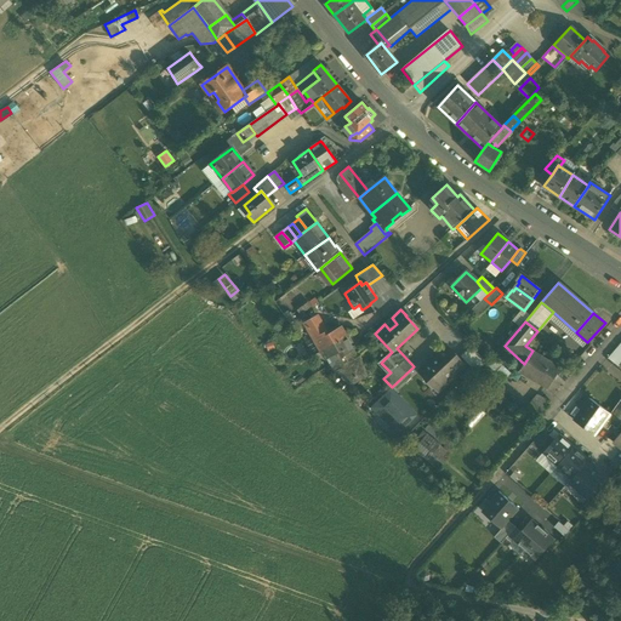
[(341,326),(328,335),(322,323),(308,330),(322,351),(346,336),(341,326)]
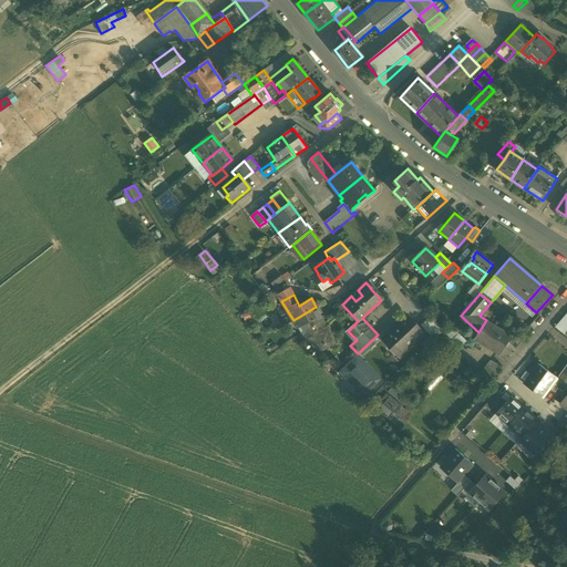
[(316,307),(294,320),(298,329),(308,322),(320,316),(320,315),(321,313),(319,309),(317,309),(316,307)]
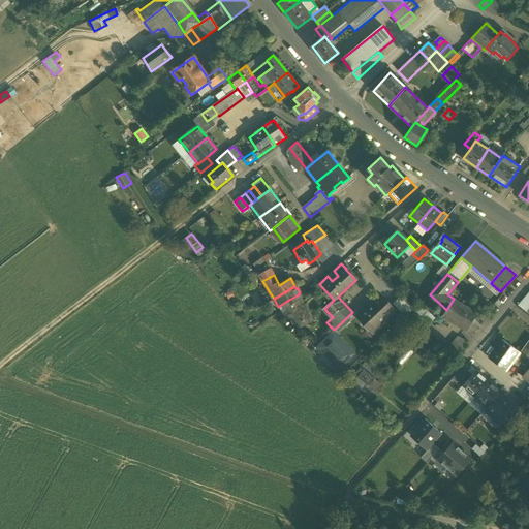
[(528,291),(518,306),(527,312),(528,310),(528,291)]
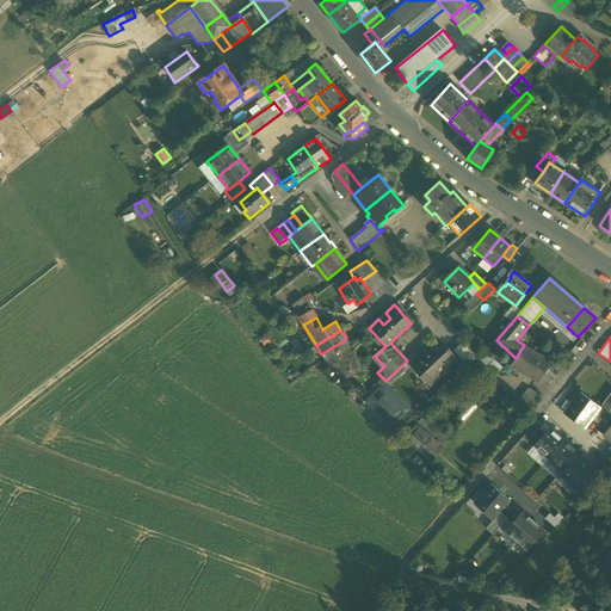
[(345,340),(332,347),(334,353),(349,345),(345,340)]
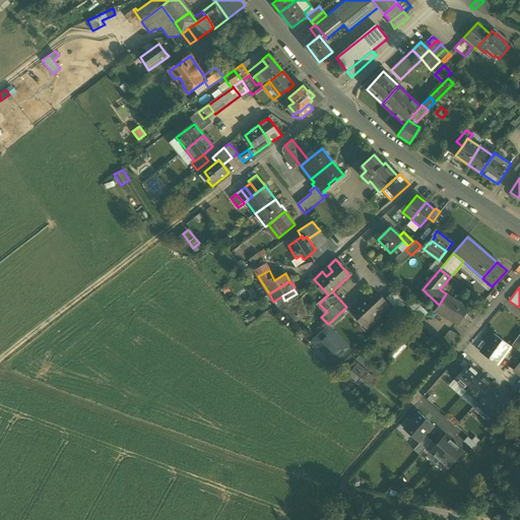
[(373,290),(351,311),(356,316),(356,319),(359,322),(362,322),(367,317),(372,322),(388,307),(383,302),(383,299),(381,297),(378,297),(373,290)]
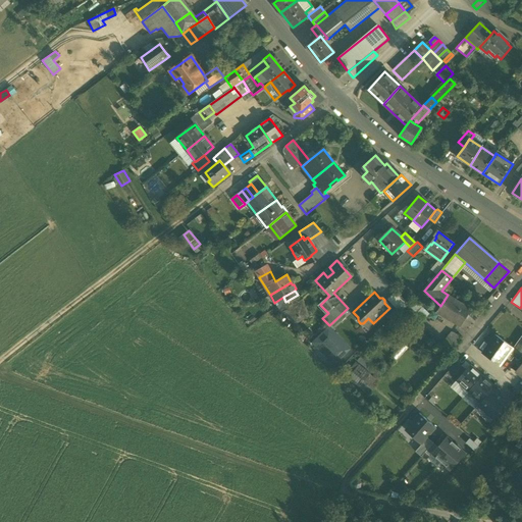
[(396,292),(387,300),(400,313),(409,305),(396,292)]
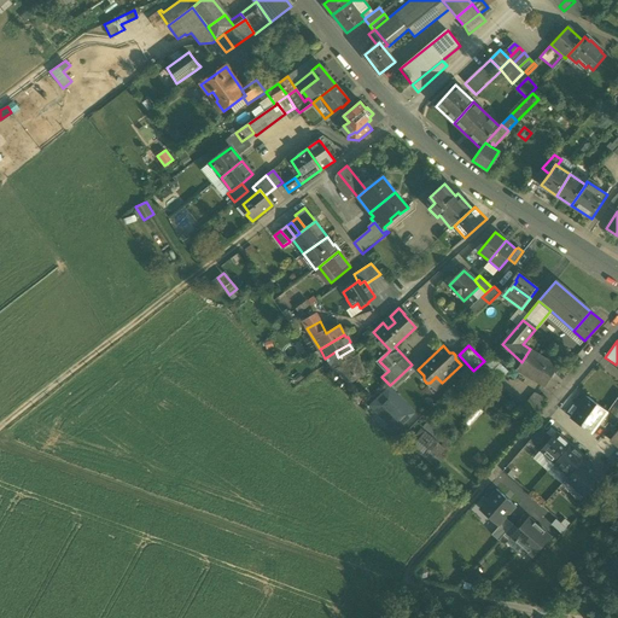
[(338,357),(334,360),(338,367),(333,369),(349,385),(365,373),(357,355),(356,356),(353,349),(338,357)]
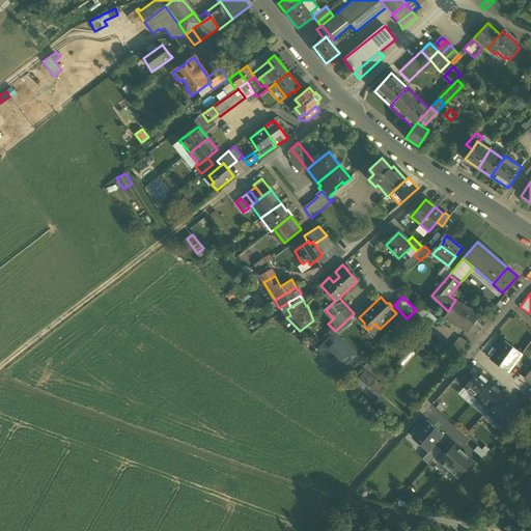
[(480,315),(455,300),(448,311),(444,317),(469,333),(480,315)]
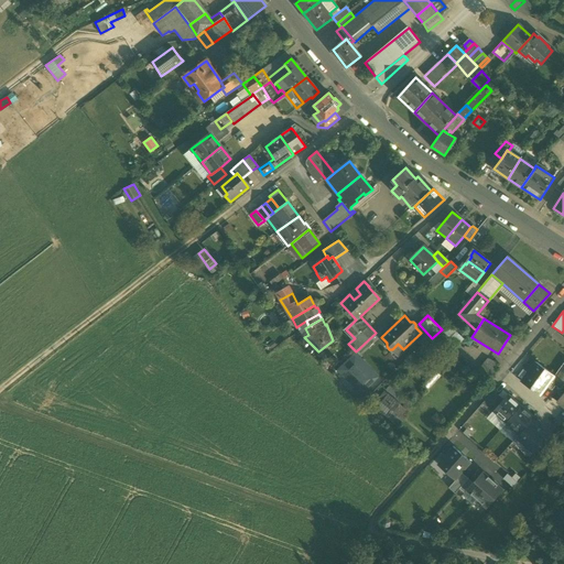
[(453,349),(463,339),(447,325),(438,334),(453,349)]
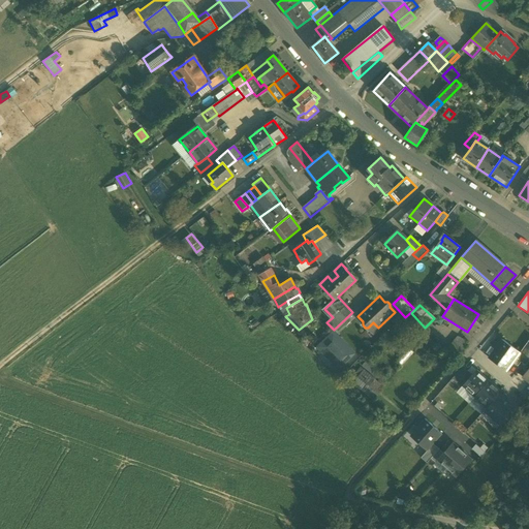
[(316,347),(321,353),(334,340),(329,335),(316,347)]
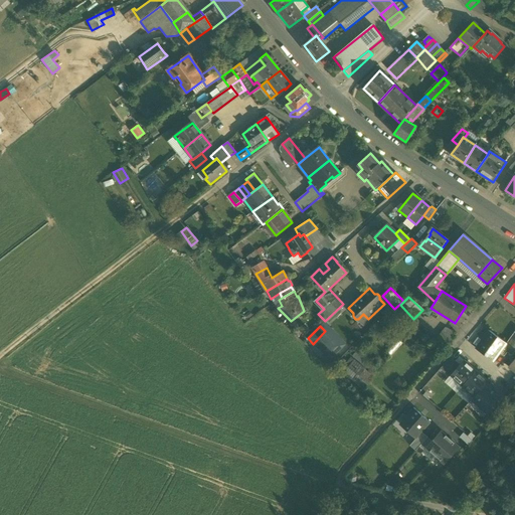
[(448,327),(434,343),(443,350),(457,334),(448,327)]
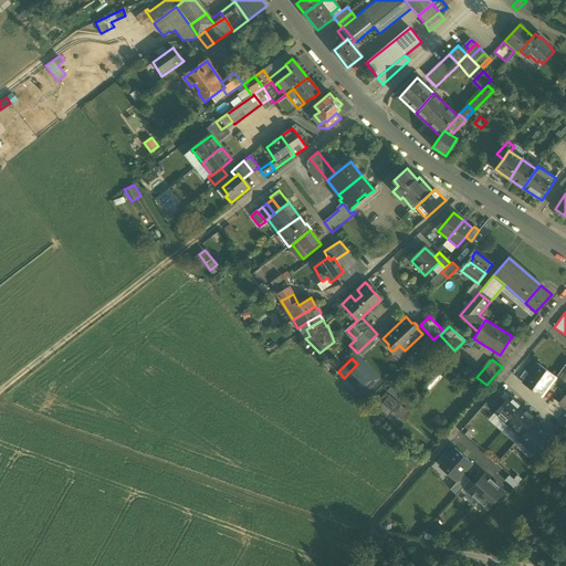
[(357,364),(344,378),(363,396),(380,378),(366,364),(362,368),(357,364)]
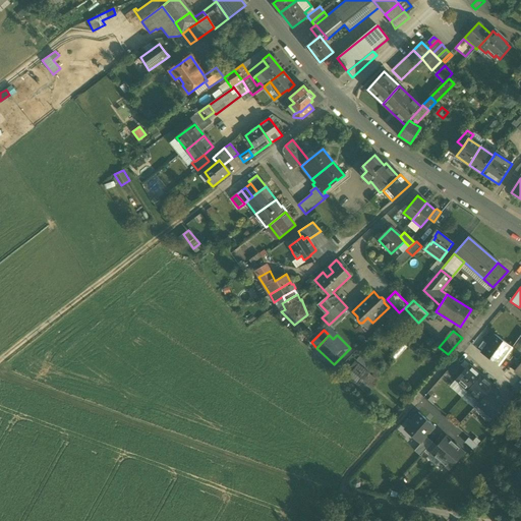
[(480,352),(498,366),(512,348),(494,335),(480,352)]
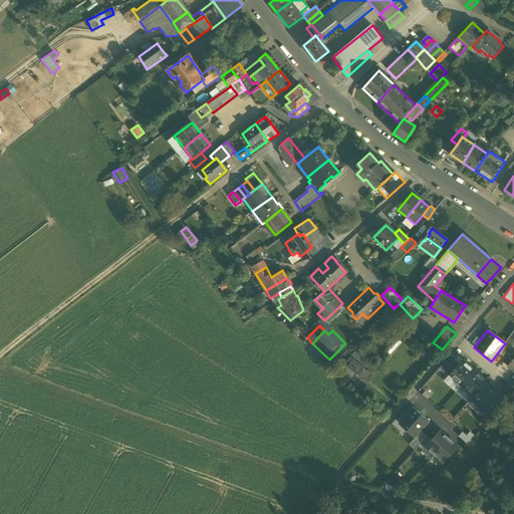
[(352,355),(373,373),(378,367),(371,361),(370,363),(365,359),(366,357),(357,349),(352,355)]
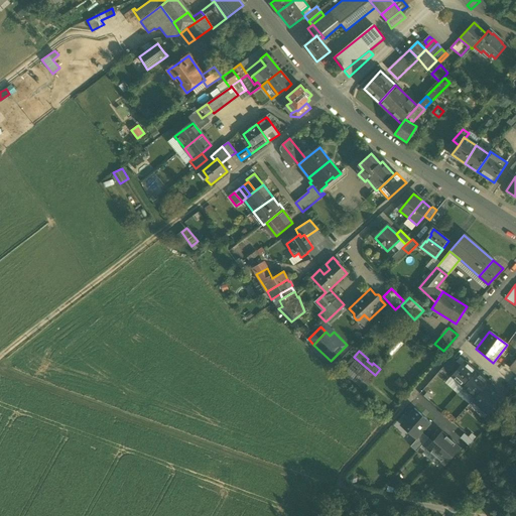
[(452,358),(440,370),(445,374),(456,362),(452,358)]
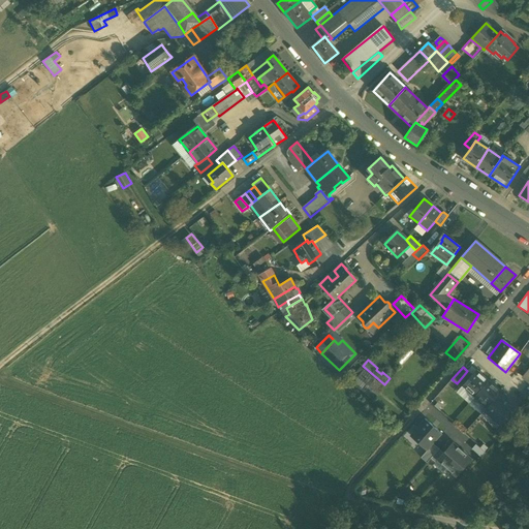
[(380,384),(360,368),(353,375),(351,374),(346,380),(352,385),(353,384),(369,398),(380,384)]
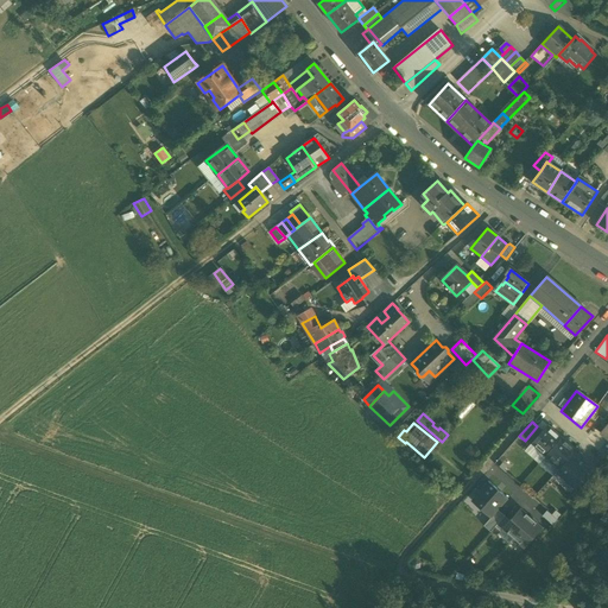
[(562,438),(548,425),(543,431),(532,443),(546,456),(562,438)]
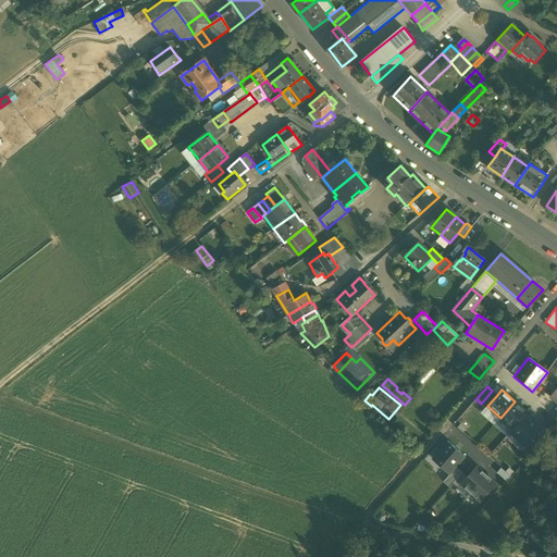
[(492,391),(481,404),(485,408),(487,406),(497,395),(492,391)]
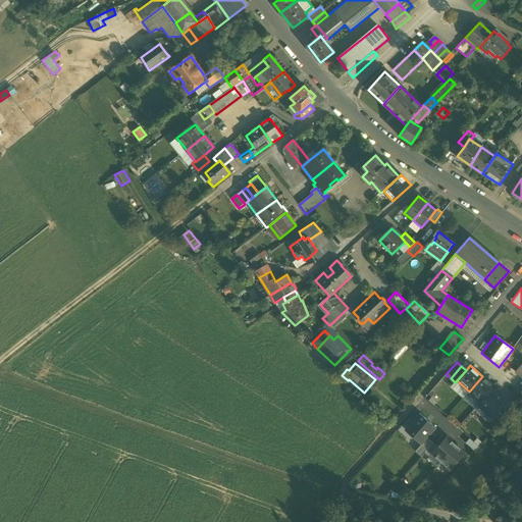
[(494,387),(482,376),(469,392),(481,403),(494,387)]
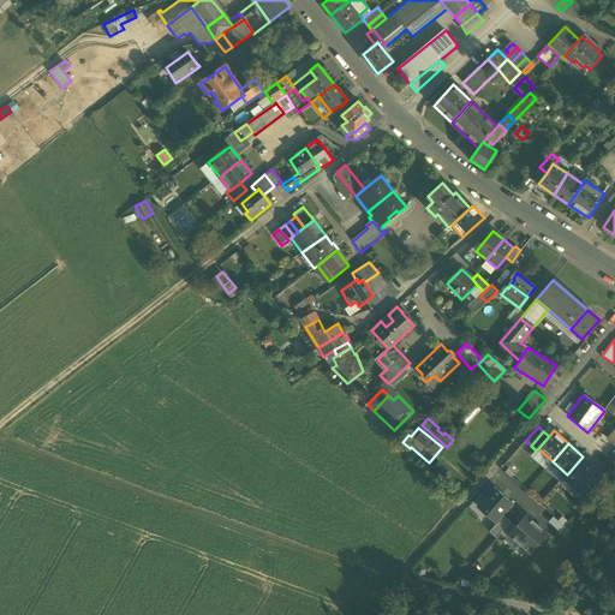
[(583,457),(567,475),(563,477),(581,494),(601,472),(583,457)]
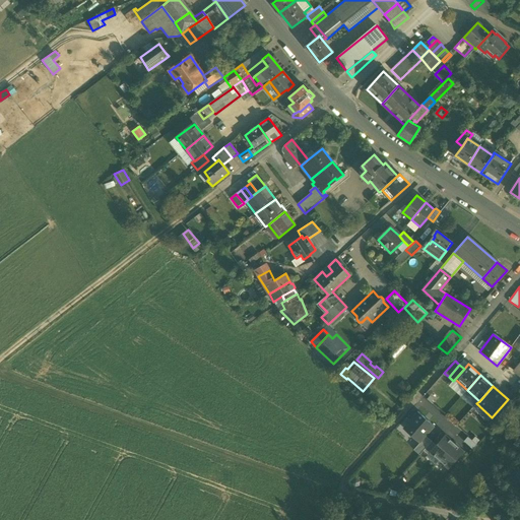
[(403,429),(419,444),(427,437),(435,427),(418,412),(403,429)]
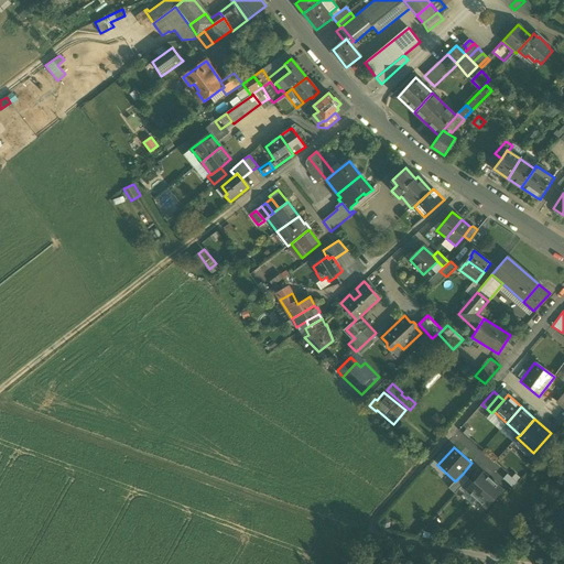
[(473,484),(467,490),(474,497),(477,499),(492,481),(483,473),(473,484)]
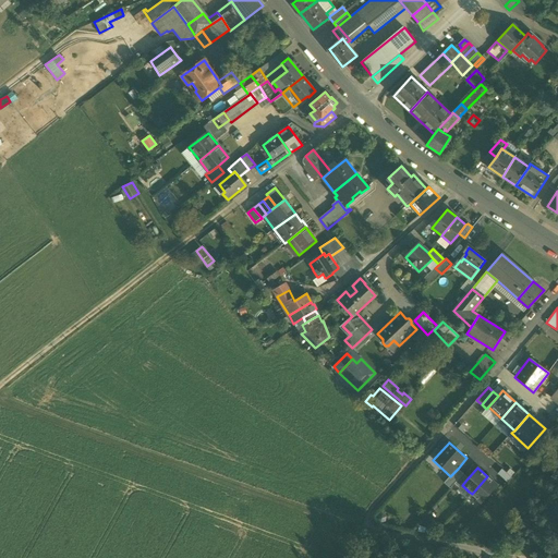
[(463,474),(458,469),(450,476),(445,483),(451,488),(455,484),(463,474)]
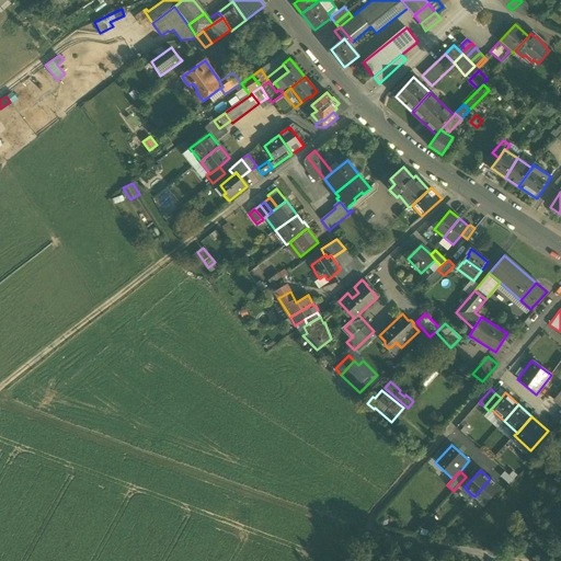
[(515,480),(505,471),(501,477),(511,485),(515,480)]
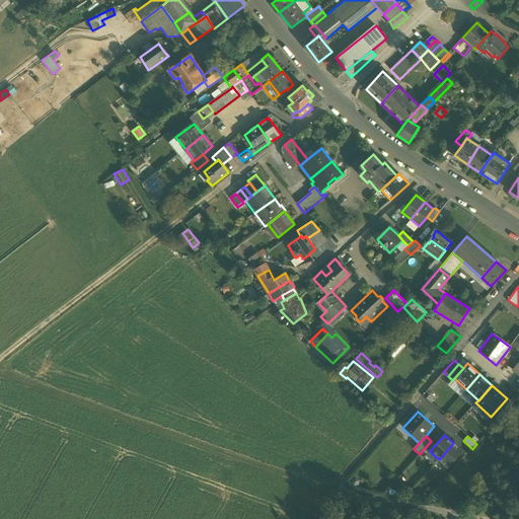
[(435,445),(431,441),(423,450),(427,454),(430,451),(435,445)]
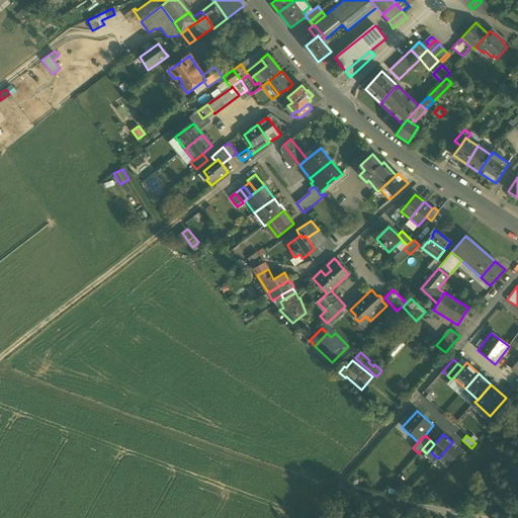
[(452,442),(438,458),(446,466),(456,456),(461,450),(452,442)]
